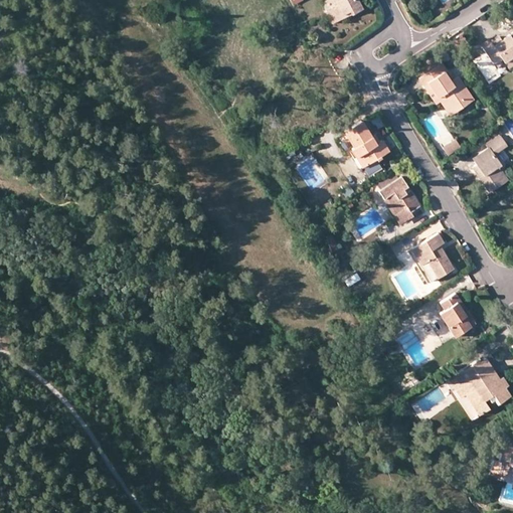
[(331,0),(337,8),(340,15),(348,10),(351,16),(364,9),(359,0),(331,0)]
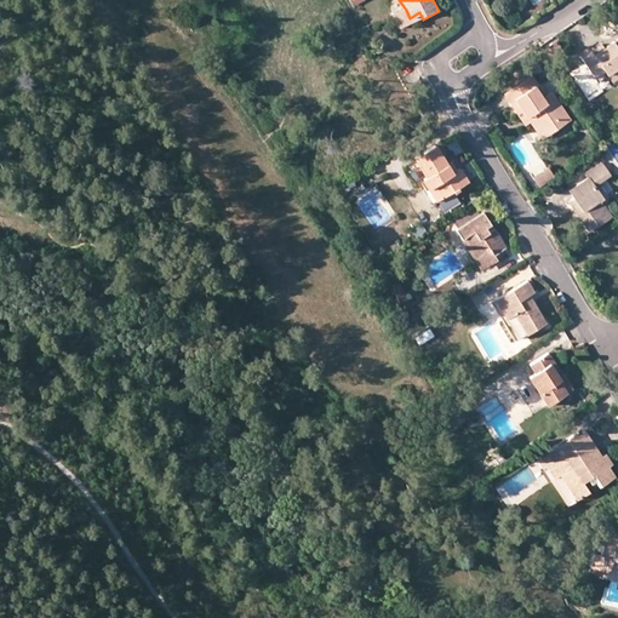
[(404,30),(423,19),(419,12),(410,18),(406,10),(395,16),(404,30)]
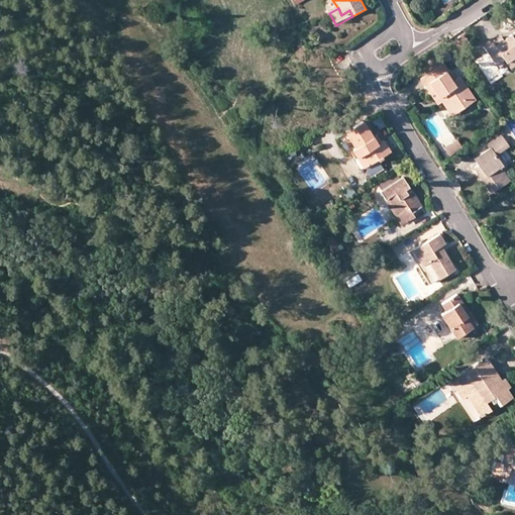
[(514,35),(513,36),(514,38),(514,59),(499,70),(504,76),(514,69),(514,35)]
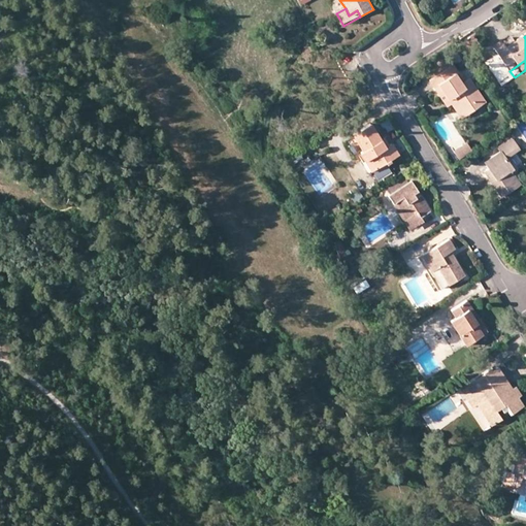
[(505,43),(496,51),(510,71),(525,60),(525,39),(524,37),(519,40),(516,37),(505,43)]
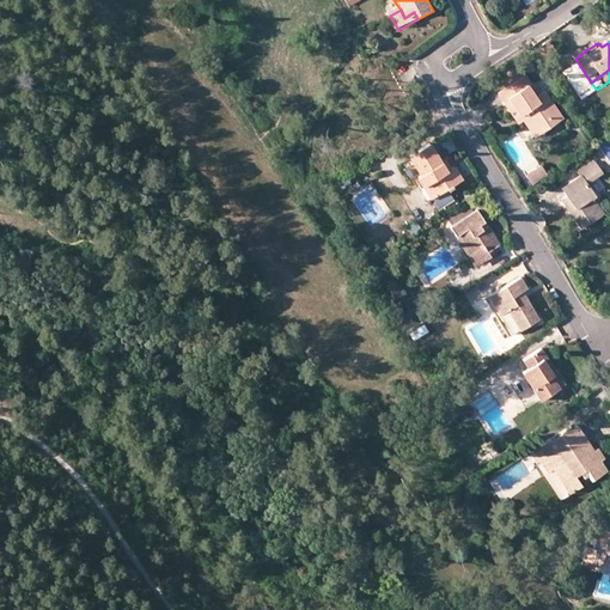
[(504,92),(524,78),(520,72),(499,85),(504,92)]
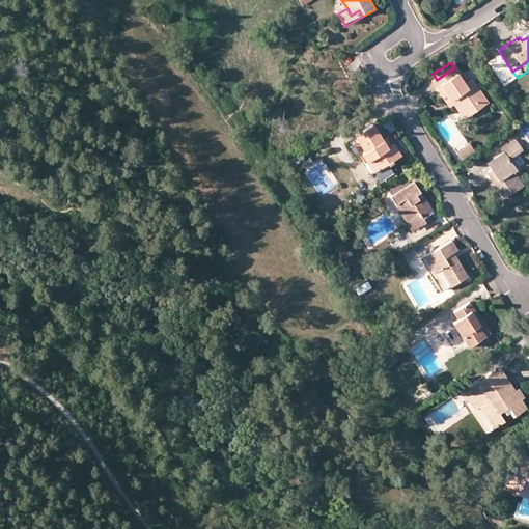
[(454,67),(466,85),(468,84),(456,66),(454,67)]
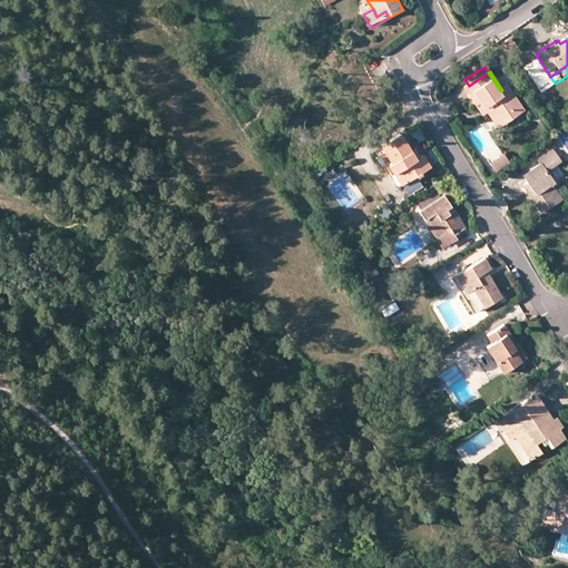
[(464,89),(469,96),(476,91),(490,114),(495,110),(506,125),(526,111),(509,86),(502,90),(500,91),(488,72),(464,89)]
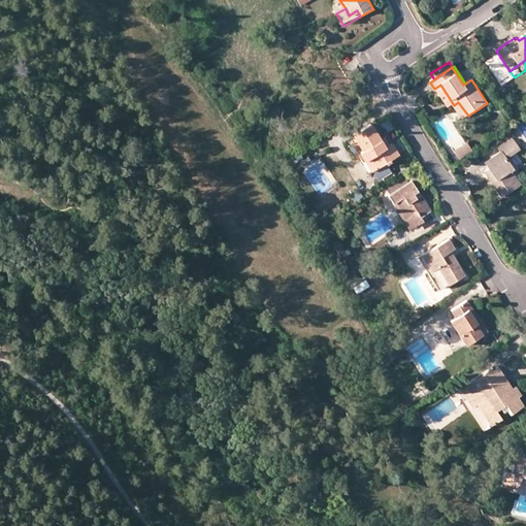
[(462,121),(468,116),(458,102),(454,105),(440,85),(434,89),(448,108),(452,106),(462,121)]
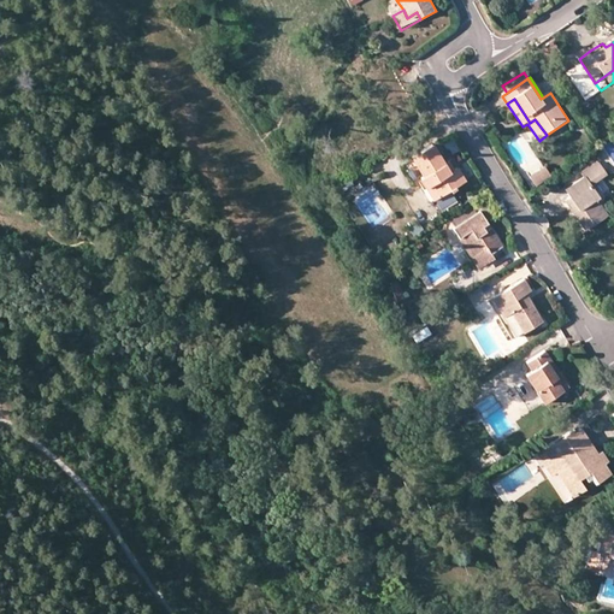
[(436,146),(413,159),(425,178),(421,179),(427,189),(434,186),(441,198),(467,181),(459,169),(456,171),(452,173),(447,164),(436,146)]
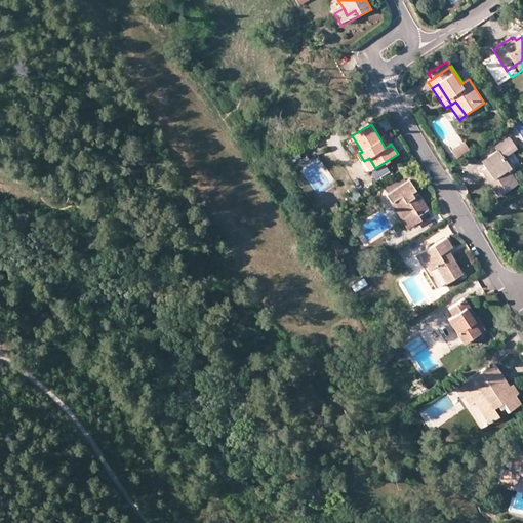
[(483,163),(487,170),(494,180),(489,184),(498,198),(519,184),(511,169),(505,160),(518,151),(510,139),(495,149),(498,153),(483,163)]
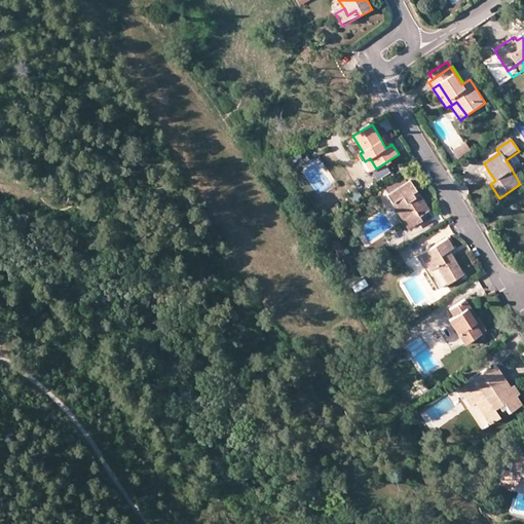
[(461,146),(466,153),(471,150),(466,143),(461,146)]
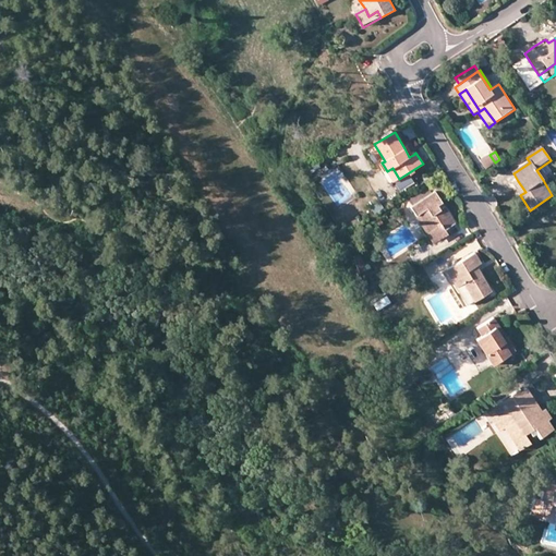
[(482,160),(487,168),(495,162),(490,155),(482,160)]
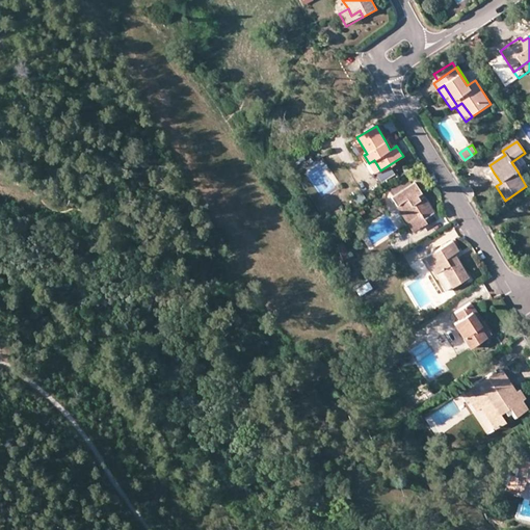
[(373,175),(380,170),(374,160),(369,163),(367,164),(373,175)]
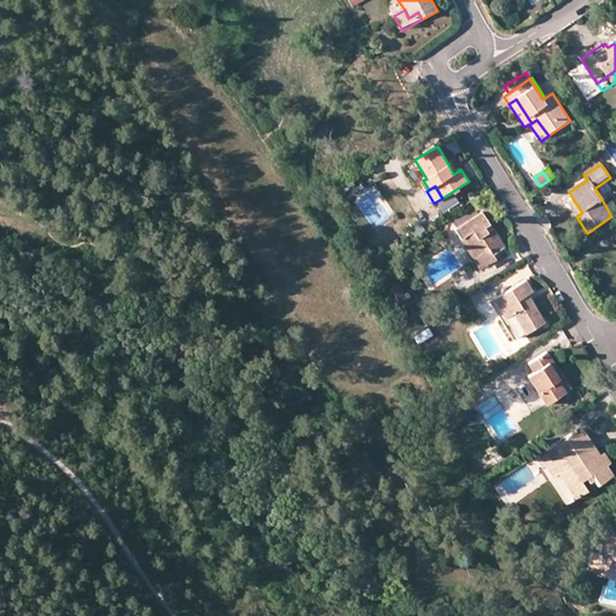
[(443,213),(460,203),(455,193),(437,202),(443,213)]
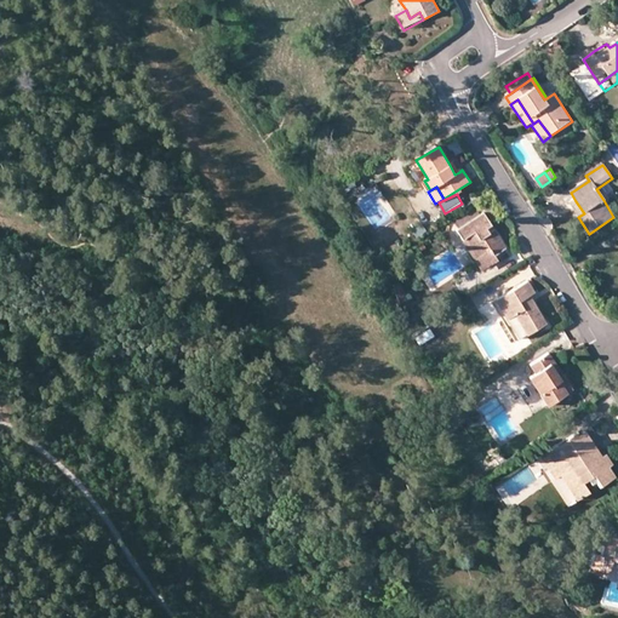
[(576,201),(570,204),(578,217),(584,213),(576,201)]
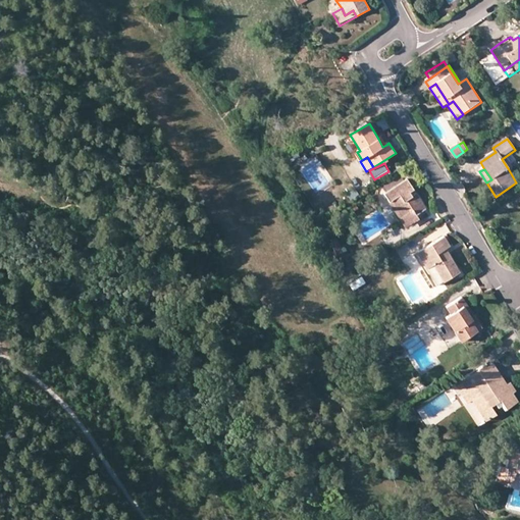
[(427,210),(408,180),(405,182),(402,176),(383,188),(386,193),(384,195),(390,203),(392,201),(406,223),(427,210)]
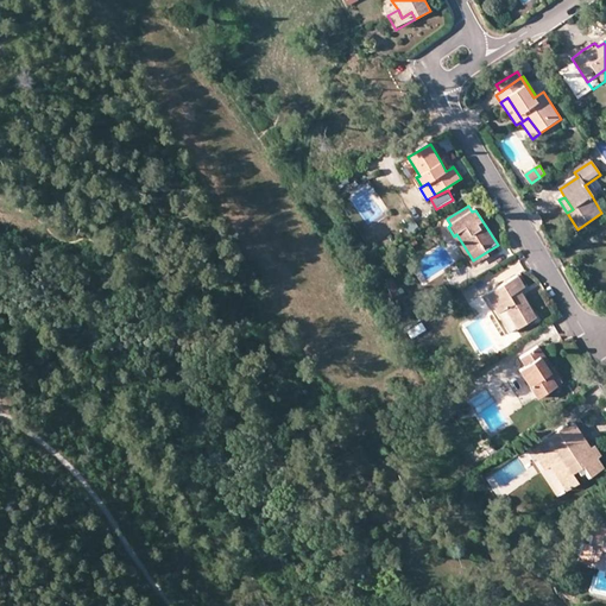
[(473,260),(456,234),(454,237),(471,263),(473,260)]
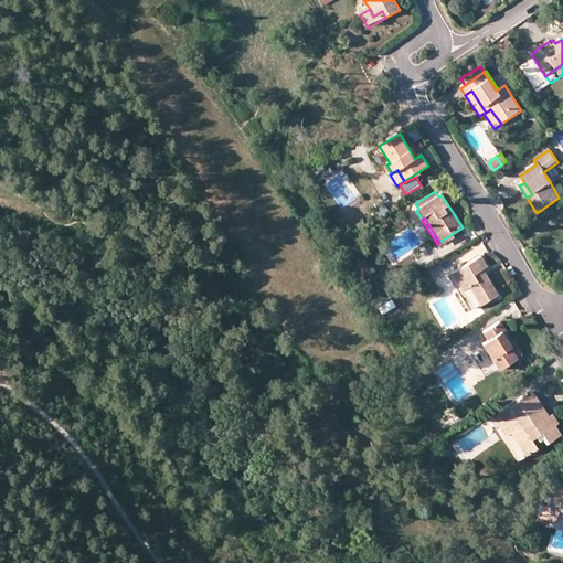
[(482,256),(449,277),(463,299),(466,298),(474,310),(500,295),(484,269),(489,267),(482,256)]
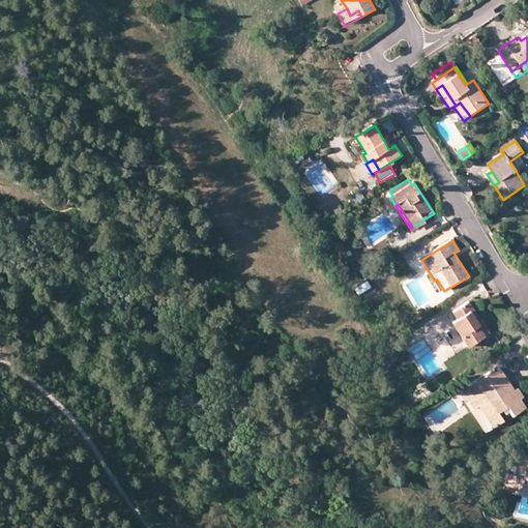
[(343,243),(336,246),(342,257),(348,253),(343,243)]
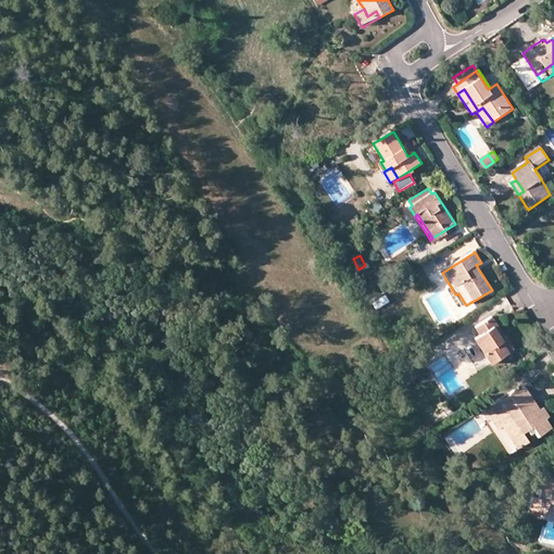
[(367,268),(365,265),(359,269),(360,274),(367,268)]
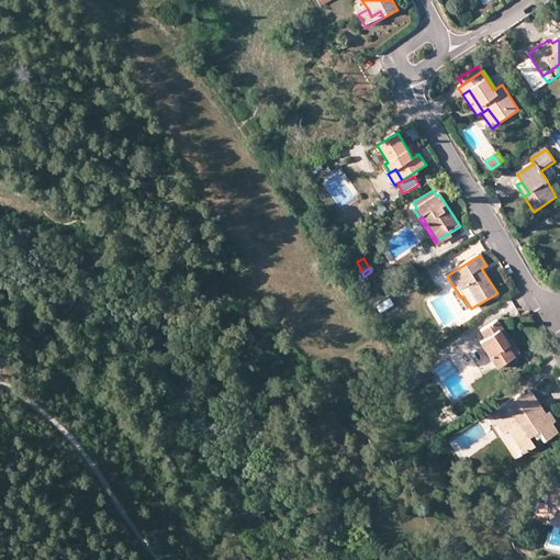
[(505,329),(500,321),(482,333),(486,339),(481,343),(497,369),(511,359),(501,345),(505,343),(499,333),(505,329)]
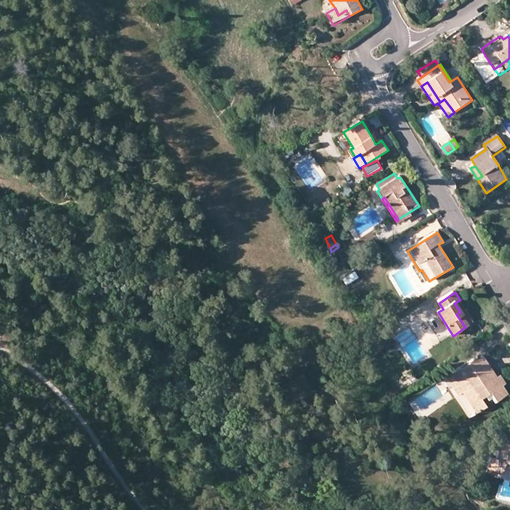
[(474,321),(460,300),(454,303),(460,312),(456,314),(465,327),(474,321)]
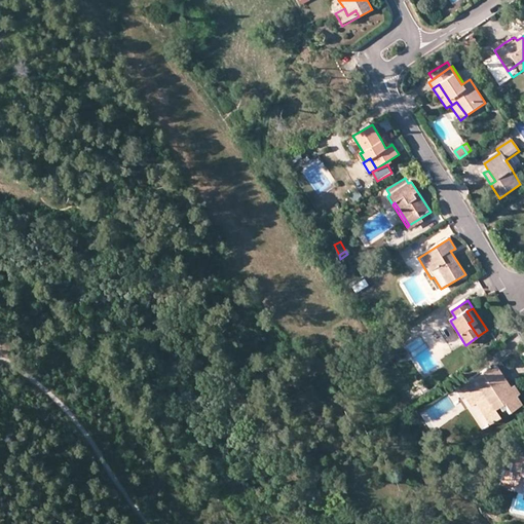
[(364,353),(366,356),(382,345),(381,343),(376,346),(367,351),(364,353)]
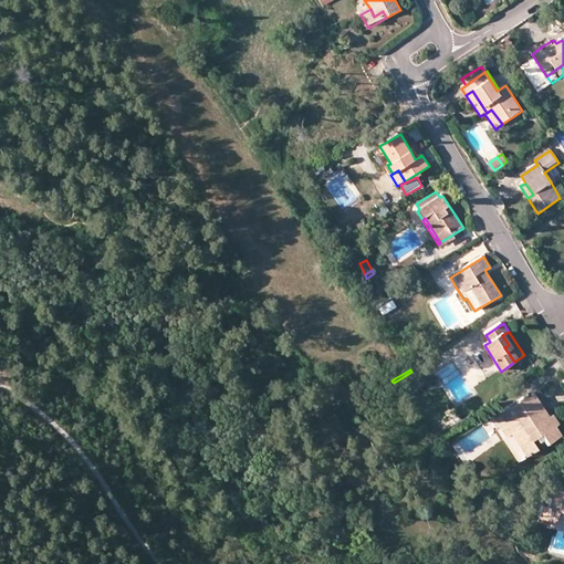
[(536,395),(530,399),(540,414),(546,409),(536,395)]
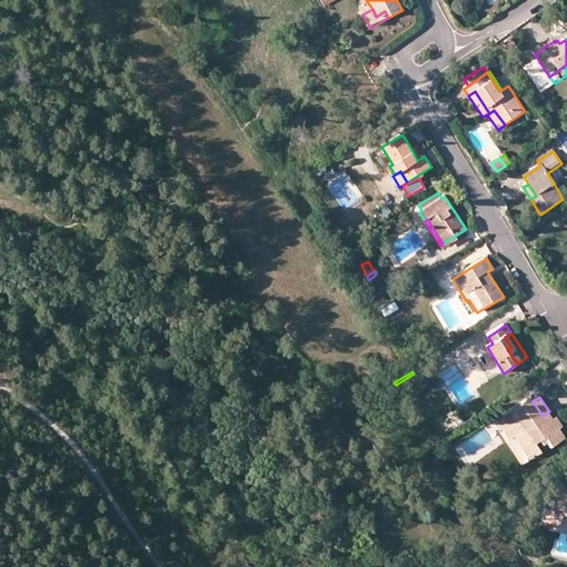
[(530,398),(497,420),(509,441),(515,438),(530,460),(541,453),(537,445),(541,441),(544,446),(548,443),(550,447),(565,437),(560,428),(564,426),(557,417),(554,419),(549,411),(543,416),(533,401),(530,398)]
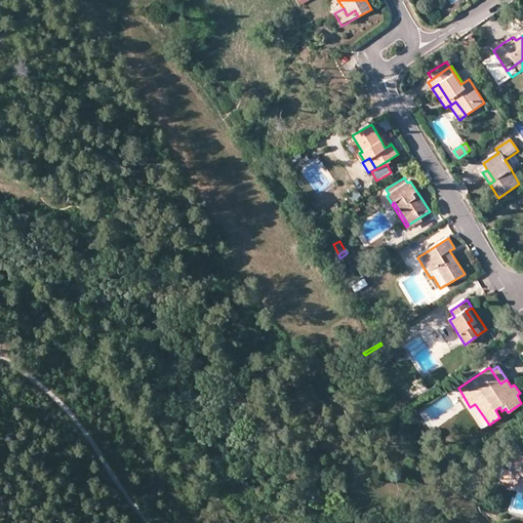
[(503,470),(499,486),(509,488),(510,486),(516,487),(519,476),(522,477),(522,448),(510,445),(506,459),(512,461),(509,472),(503,470)]
